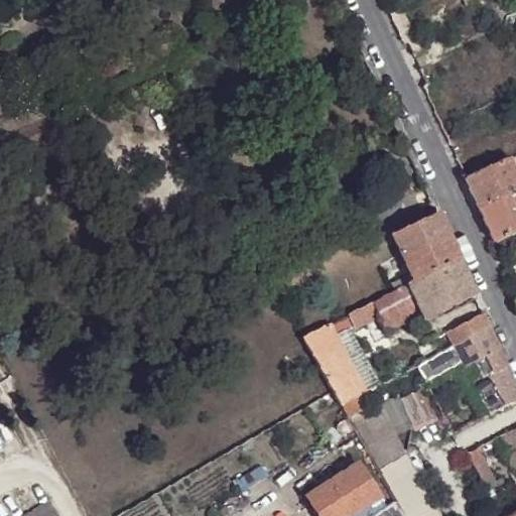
[(391,19),(402,42),(407,39),(415,36),(405,14),(391,19)]
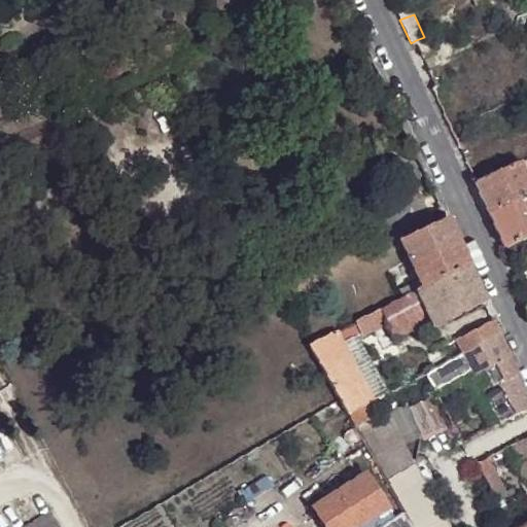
[(424,37),(416,40),(423,54),(432,50),(426,37),(424,37)]
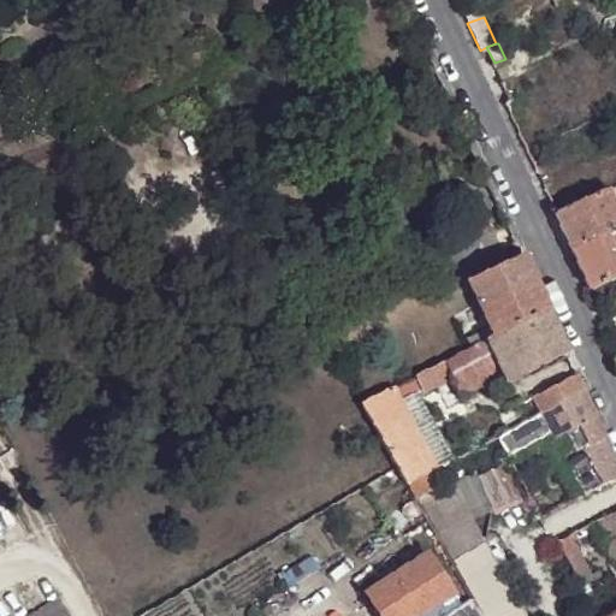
[(615,230),(615,206),(609,190),(591,199),(575,205),(555,214),(572,252),(615,230)]
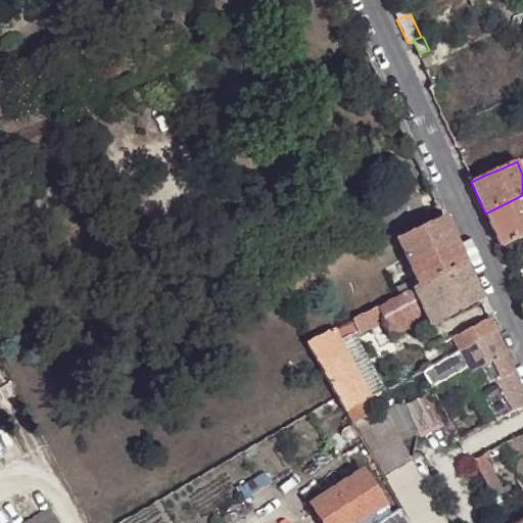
[(522,237),(522,195),(485,214),(502,247),(522,237)]
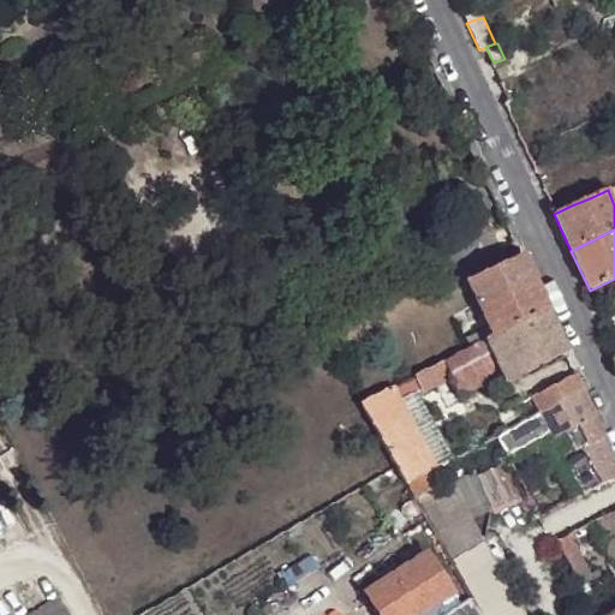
[(470,282),(490,327),(495,335),(545,309),(521,258),(470,282)]
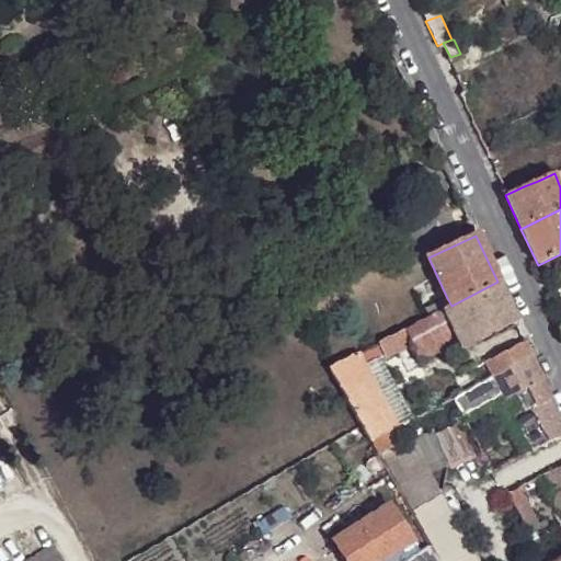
[(451,306),(444,309),(458,341),(462,348),(515,321),(497,282),(451,306)]
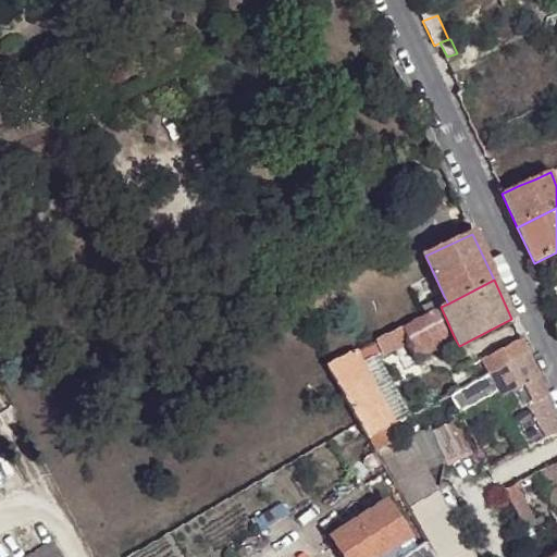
[(420,307),(424,314),(441,307),(448,304),(444,296),(420,307)]
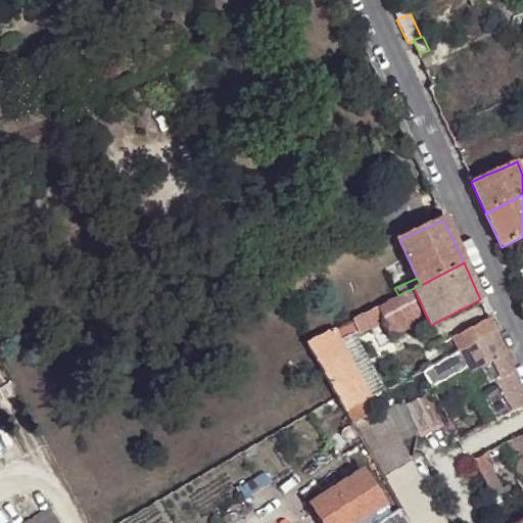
[(398,295),(378,305),(384,319),(391,335),(427,318),(414,288),(398,295)]
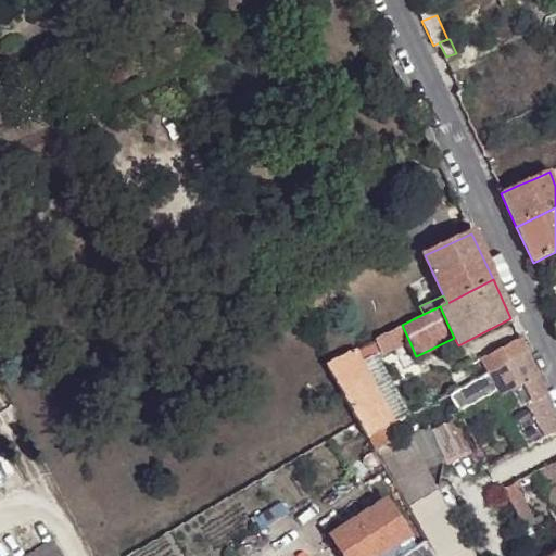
[(402,325),(376,339),(382,351),(408,339),(402,325)]
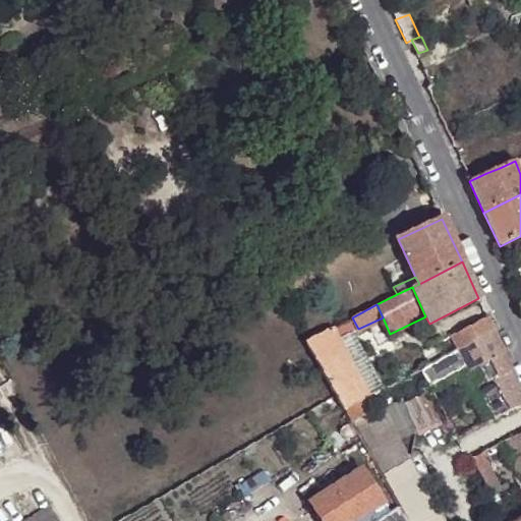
[(469,322),(477,340),(494,331),(485,313),(469,322)]
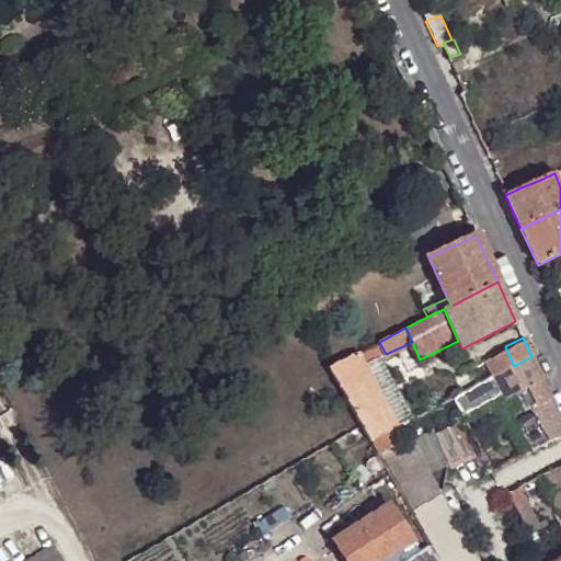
[(365,365),(382,356),(386,354),(379,342),(358,352),(365,365)]
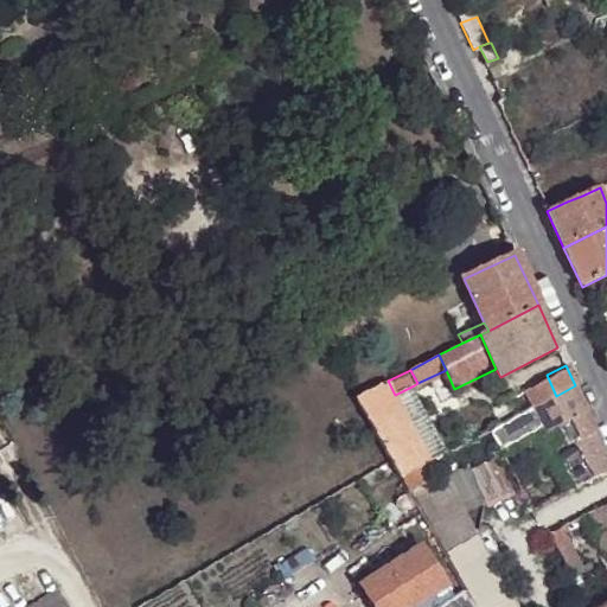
[(521,389),(529,409),(556,396),(547,375),(519,389),(521,389)]
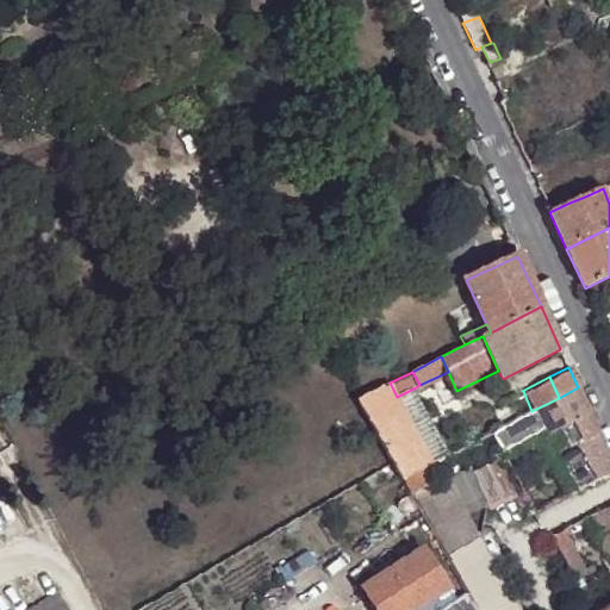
[(373,425),(405,411),(397,397),(390,383),(359,398),(373,425)]
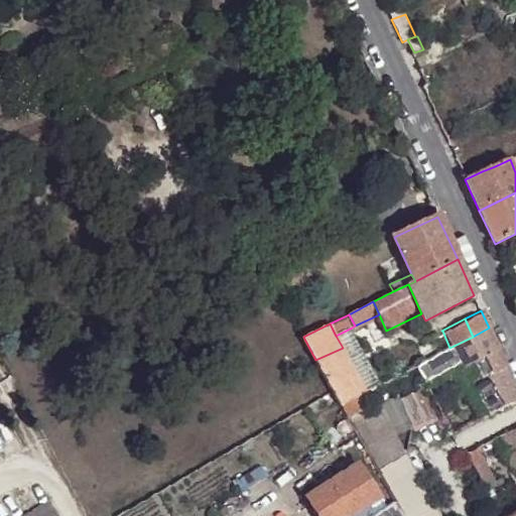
[(366,391),(382,382),(352,328),(336,336),(343,348),(366,391)]
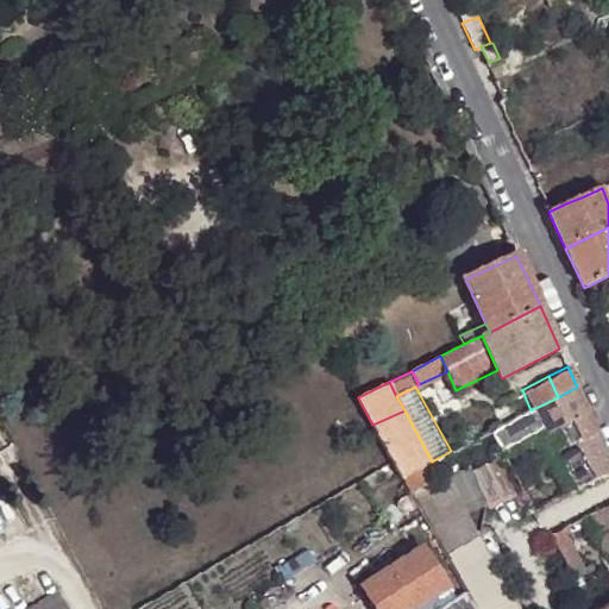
[(494,429),(502,447),(547,426),(577,488),(608,472),(608,454),(590,413),(577,387),(558,397),(531,410),(496,428),(494,429)]
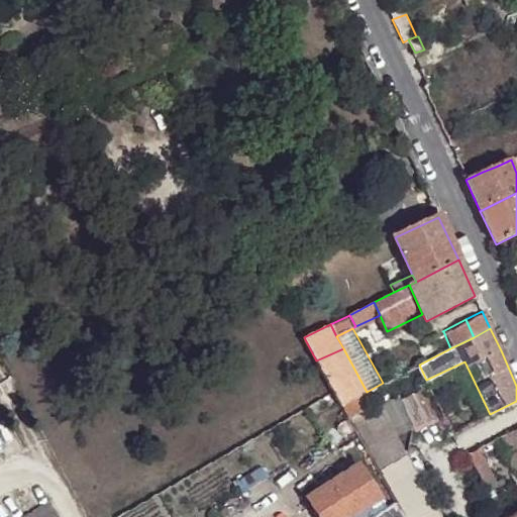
[(413,347),(421,364),(450,348),(443,331),(413,347)]
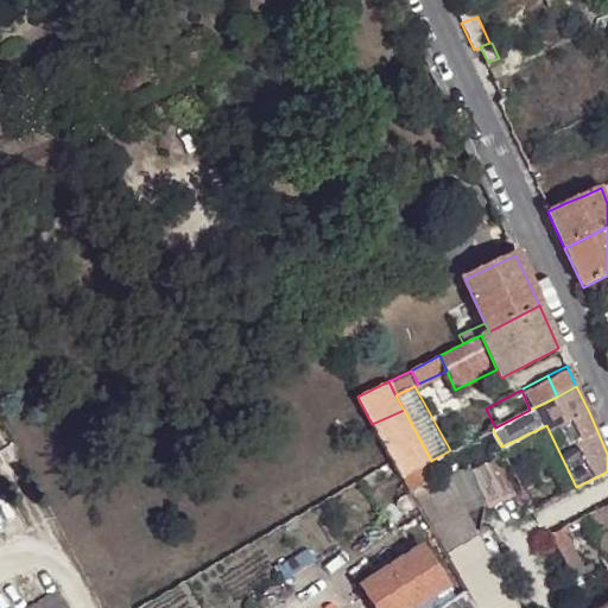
[(424,463),(431,461),(404,410),(372,424),(391,458),(401,476),(424,463)]
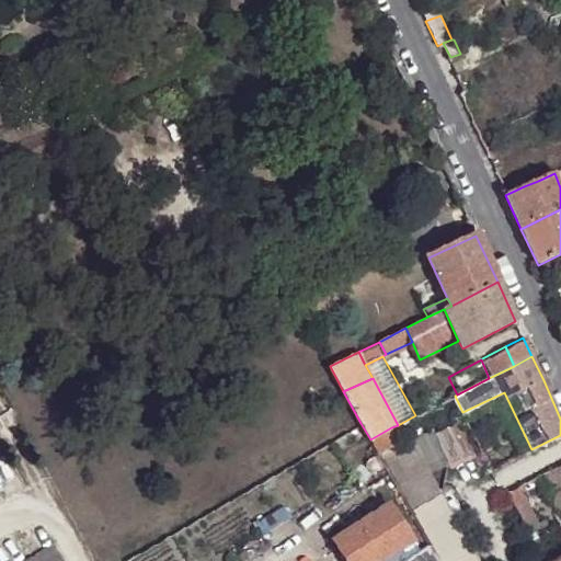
[(398,442),(391,427),(370,439),(377,453),(398,442)]
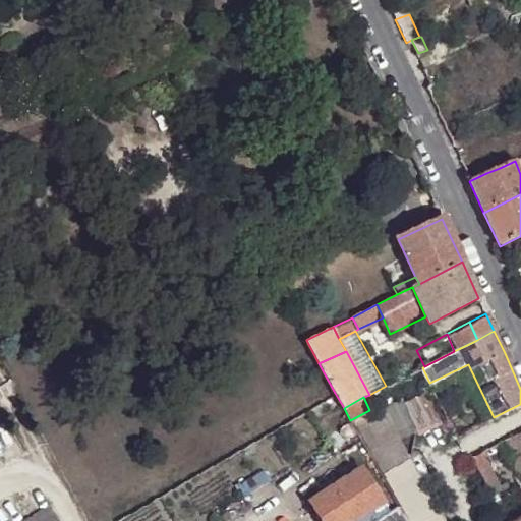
[(358,427),(384,473),(411,458),(384,405),(379,408),(381,412),(366,419),(367,422),(358,427)]
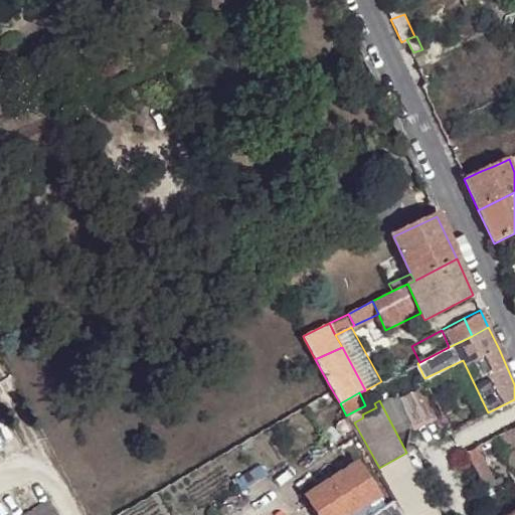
[(514,425),(498,435),(496,436),(514,472),(514,425)]
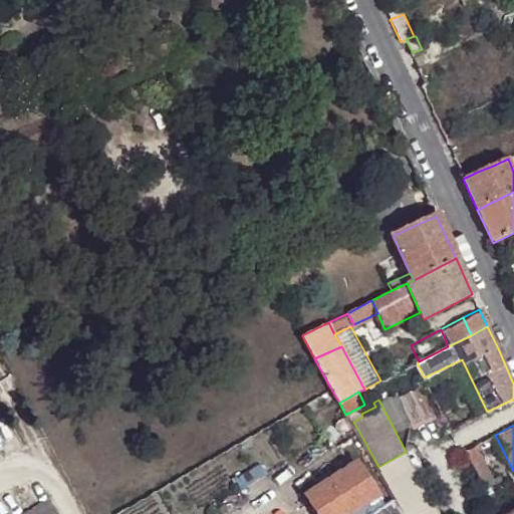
[(505,504),(474,445),(463,450),(495,510),(505,504)]
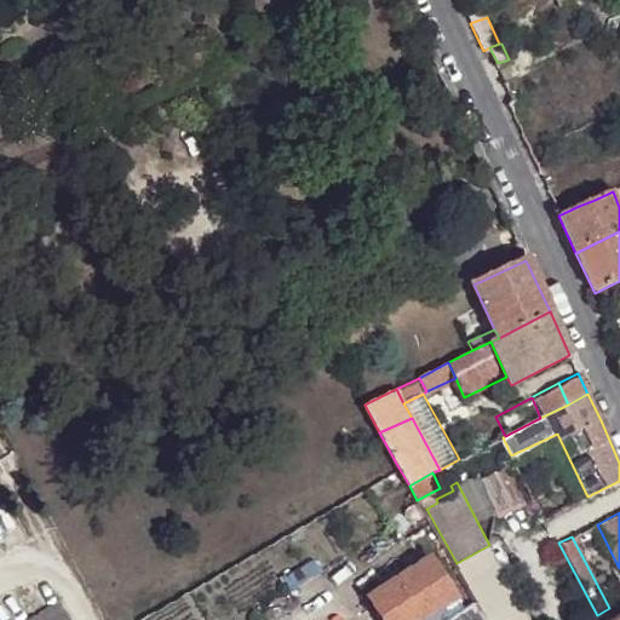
[(530,619),(489,545),(457,563),(488,619),(530,619)]
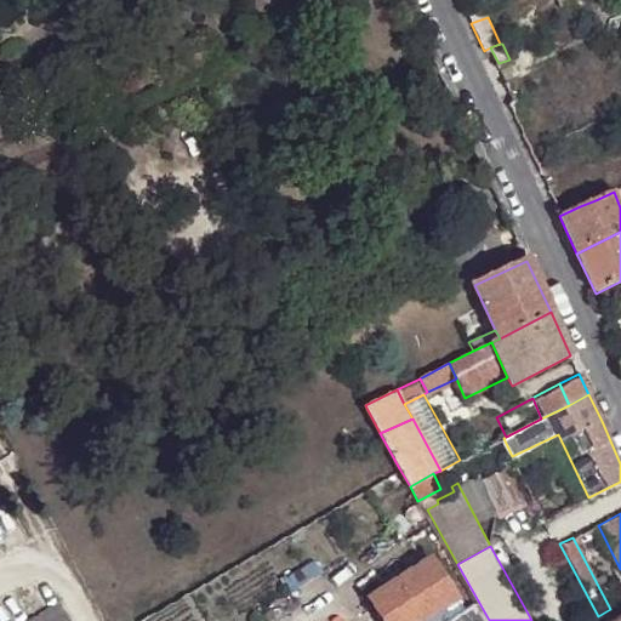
[(429,558),(368,597),(383,620),(423,620),(457,599),(429,558)]
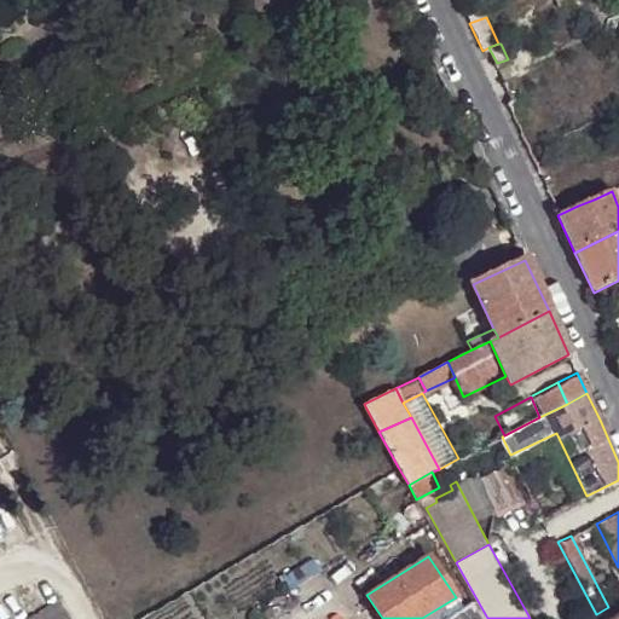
[(482,618),(473,601),(444,618),(482,618)]
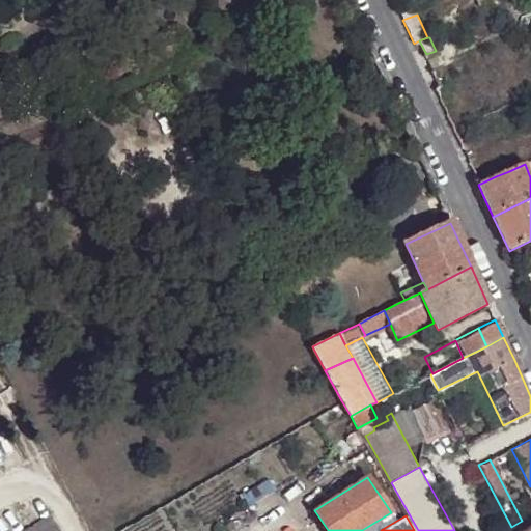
[(26,530),(55,530),(48,519),(26,530)]
